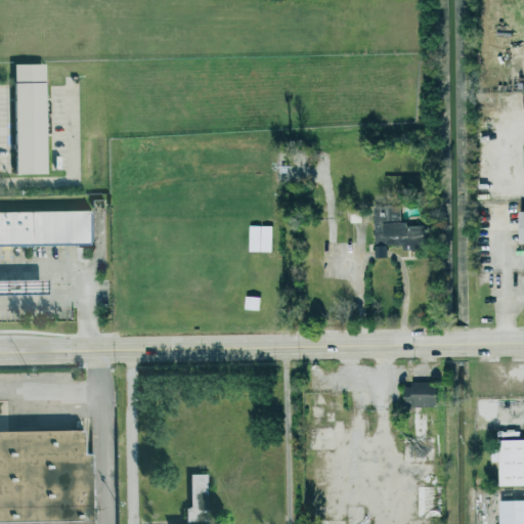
[(47,62),(15,62),(17,173),(48,172),(47,62)]
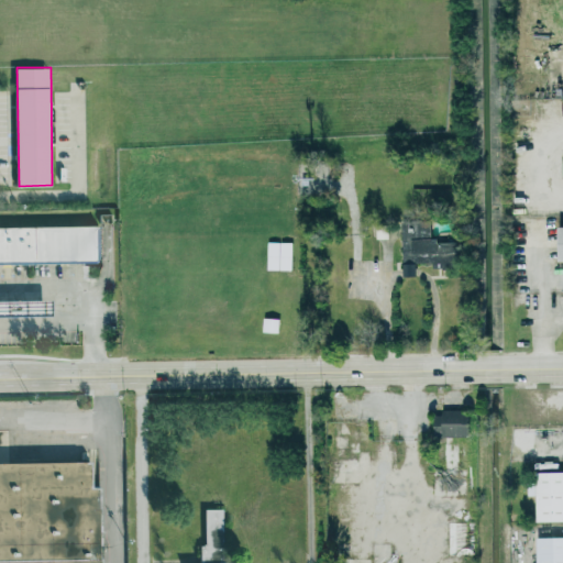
[(404,220),(405,264),(460,263),(459,239),(433,240),(432,219),(404,220)]
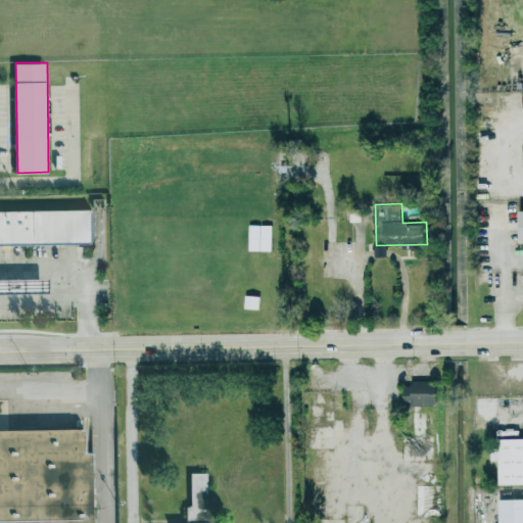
[(0,243),(94,242),(94,208),(0,209),(0,243)]
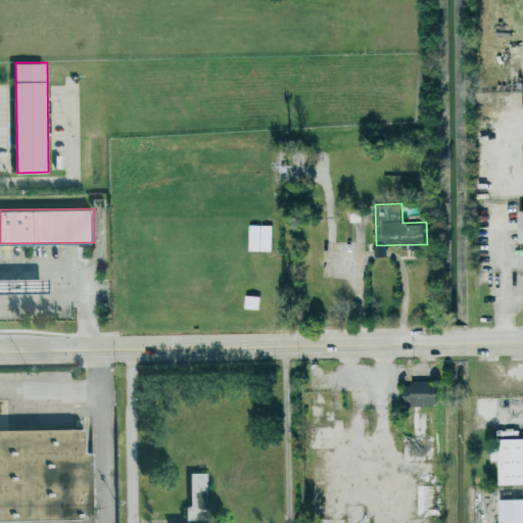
[(248,249),(271,250),(272,224),(249,224),(248,249)]
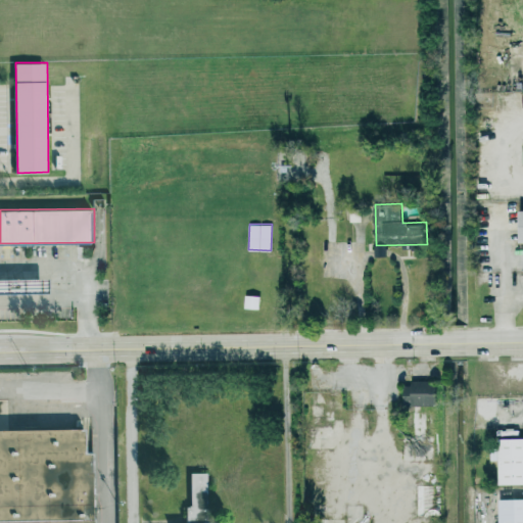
[(390,254),(389,242),(377,242),(378,255),(390,254)]
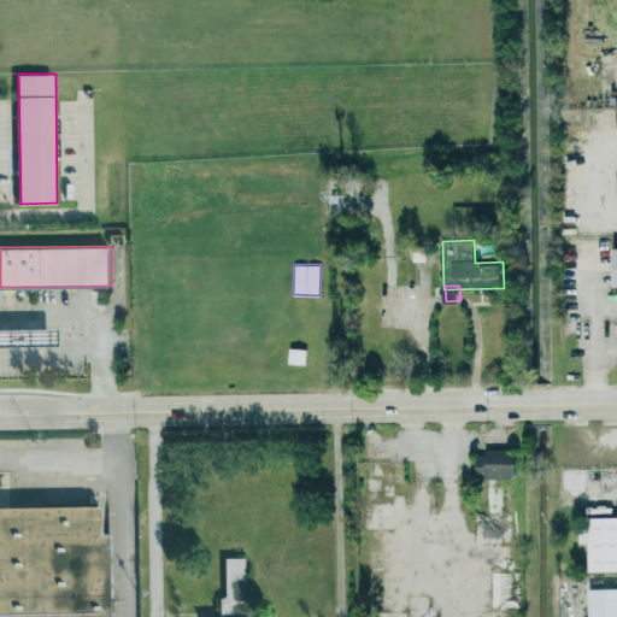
[(548,297),(535,297),(534,310),(548,310),(548,297)]
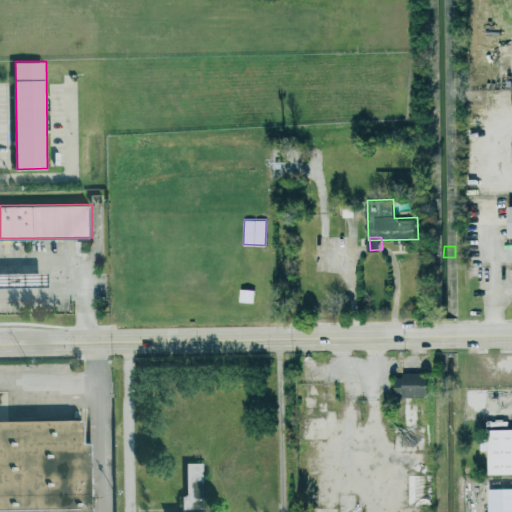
[(454,270),(444,270),(445,295),(455,294),(454,270)]
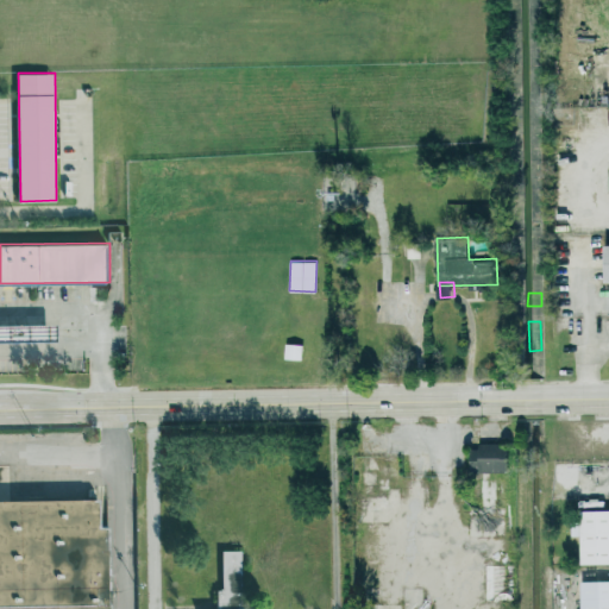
[(0,340),(12,340),(12,324),(0,324),(0,340)]
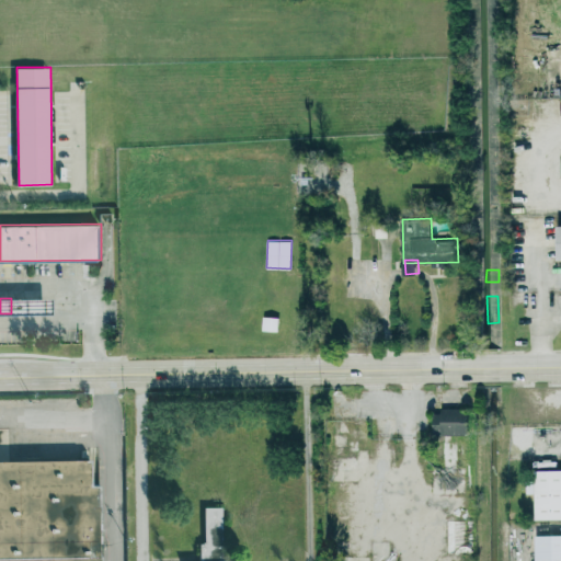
[(41,298),(33,299),(35,311),(43,310),(41,298)]
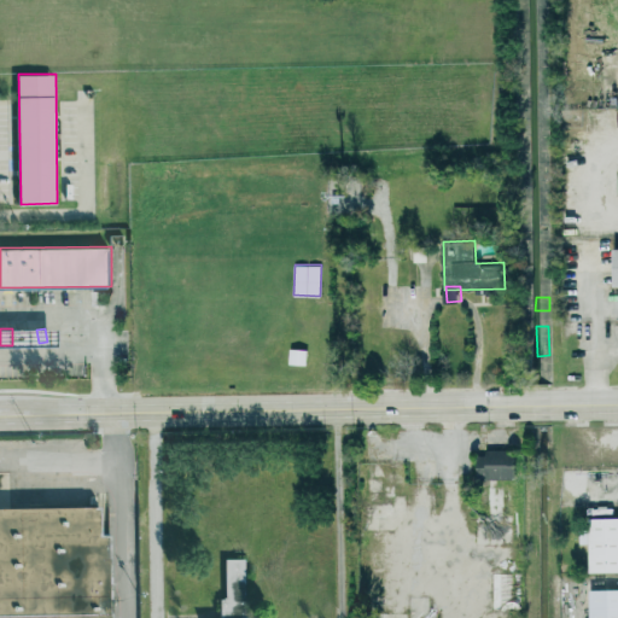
[(290,363),(309,365),(309,348),(291,348),(290,363)]
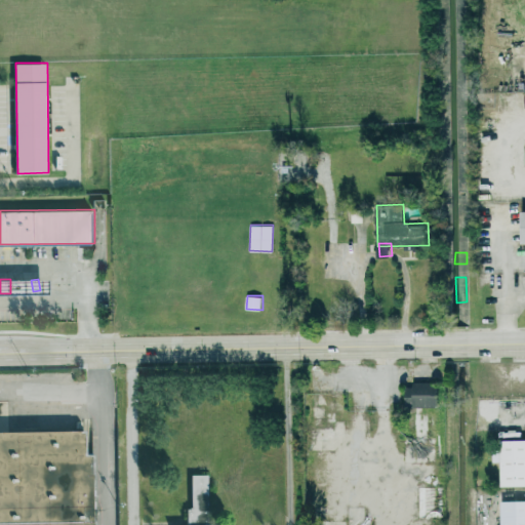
[(408,406),(440,406),(440,381),(407,381),(408,406)]
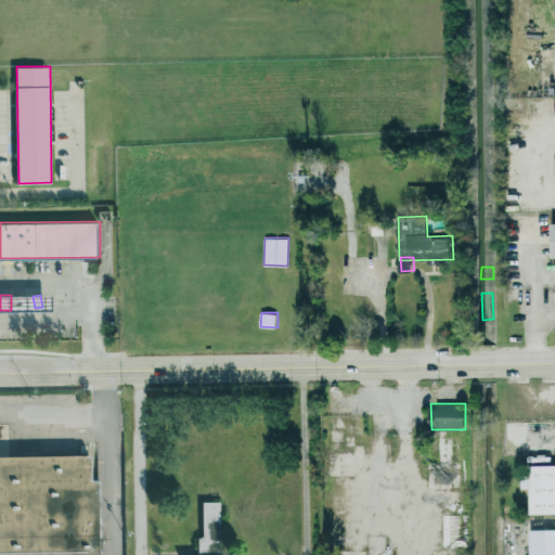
[(0,554),(0,454),(91,454),(91,480),(100,478),(101,554),(0,554)]
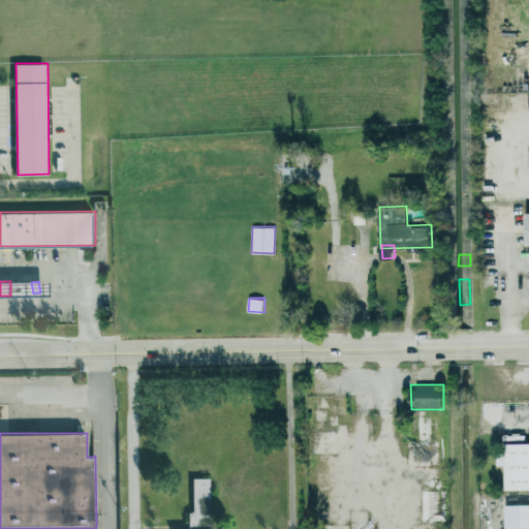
[(417,456),(442,456),(442,437),(418,437),(417,456)]
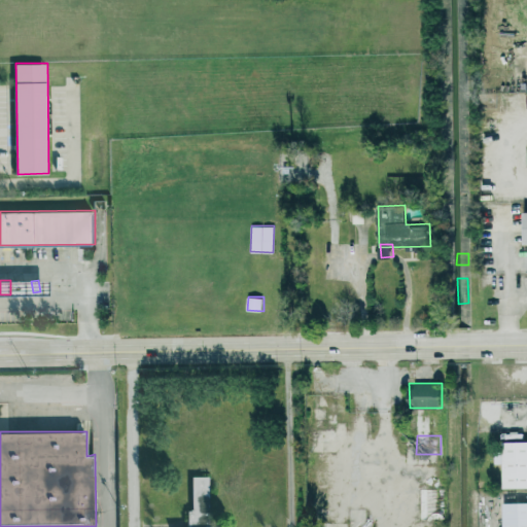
[(526,487),(526,440),(504,441),(505,488),(526,487)]
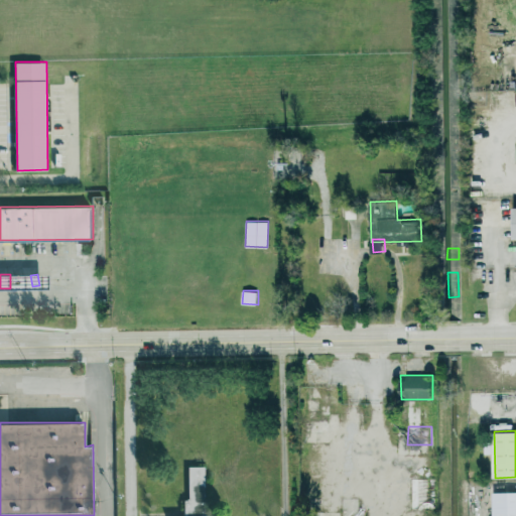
[(213,515),(213,512),(206,512),(205,465),(188,465),(189,499),(184,499),(184,515),(213,515)]
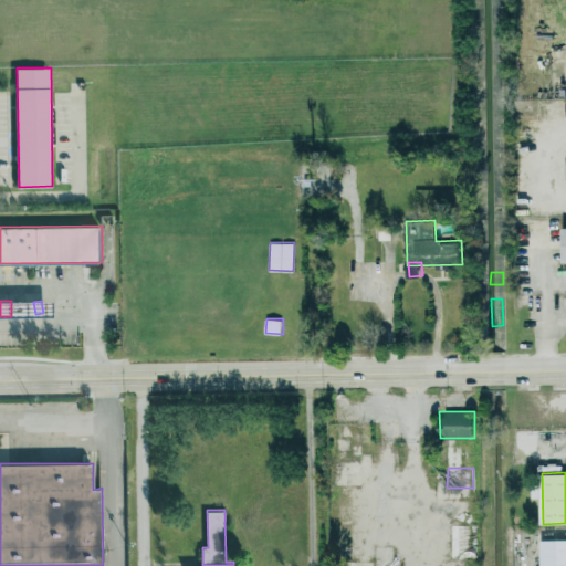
[(473,523),(452,524),(452,557),(473,557),(473,523)]
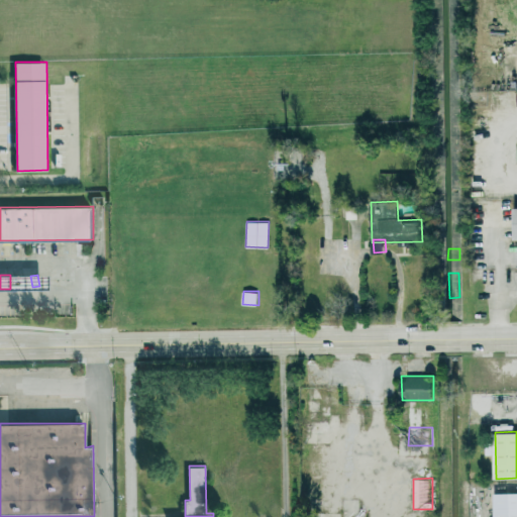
[(516,516),(516,492),(496,492),(496,516),(516,516)]
